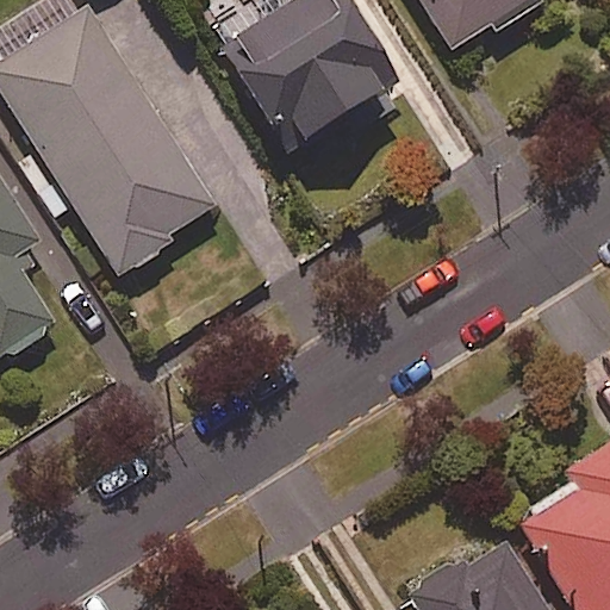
[(234,0),(222,8),(241,36),(219,50),(287,154),(400,80),(347,0),(296,0),(274,14),(263,0),(234,0)]
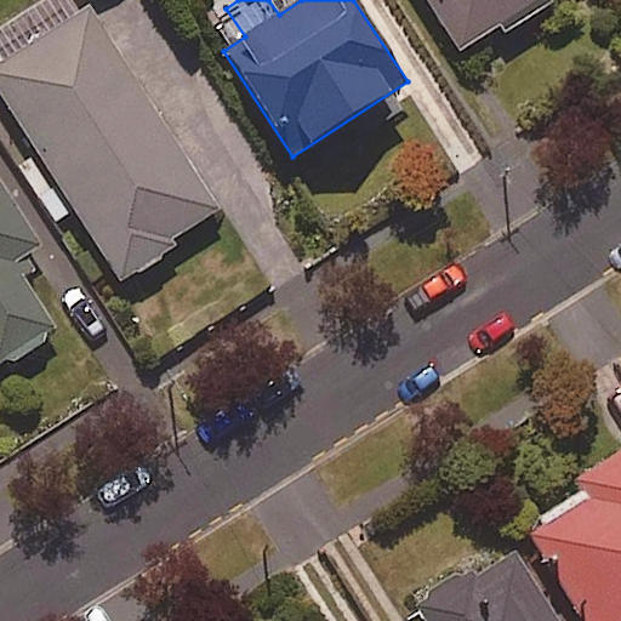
[(547,0),(422,0),(462,58),(547,0)]
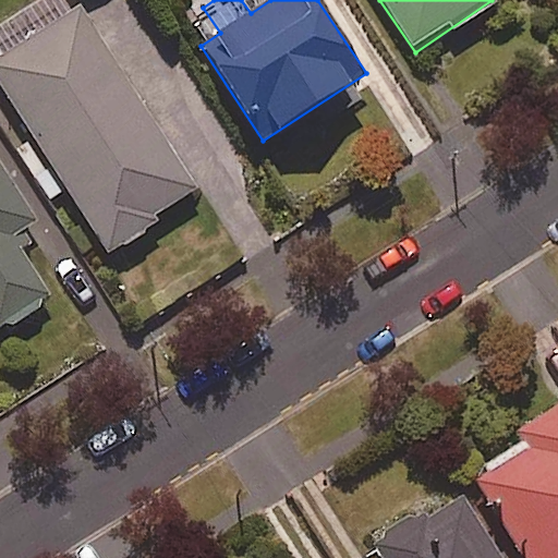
[(51,201),(68,190),(109,253),(199,193),(79,9),(0,60),(0,86),(31,133),(13,144),(51,201)]
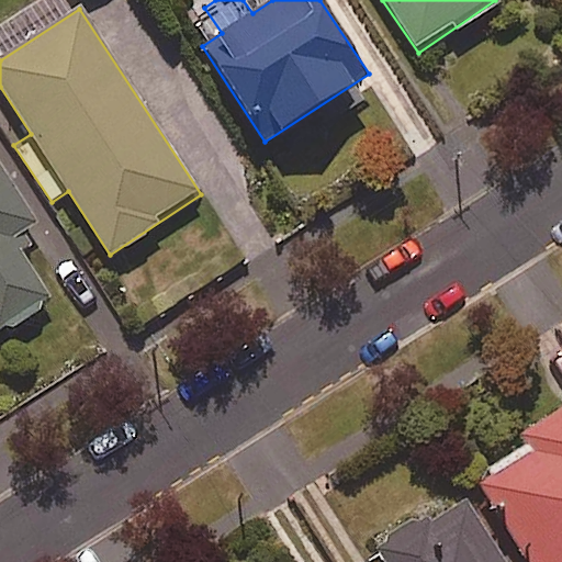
[(0,332),(51,299),(12,239),(37,223),(0,167),(0,332)]
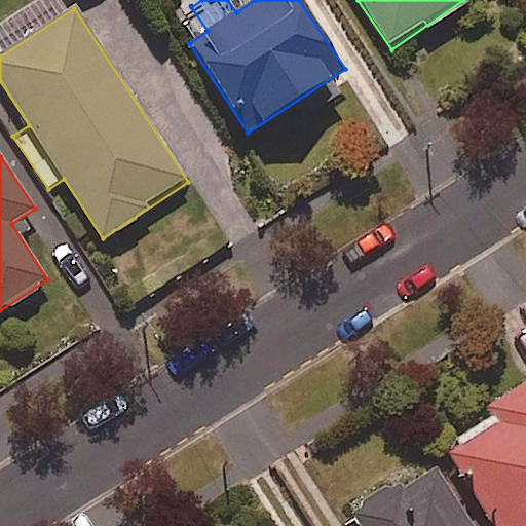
[(525,525),(525,383),(487,408),(492,415),(455,439),(459,445),(447,453),(493,525),(525,525)]
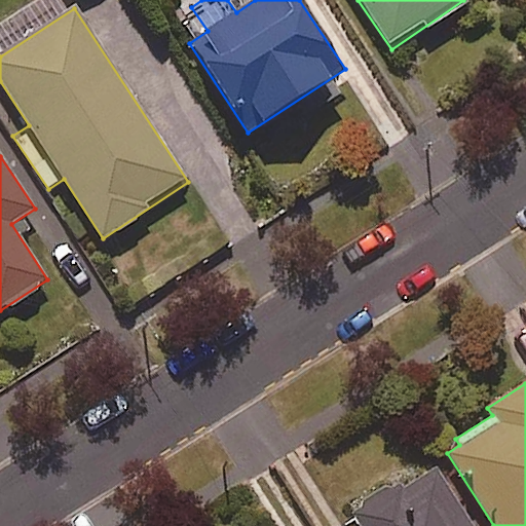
[(476,525),(434,459),(351,512),(361,525),(476,525)]
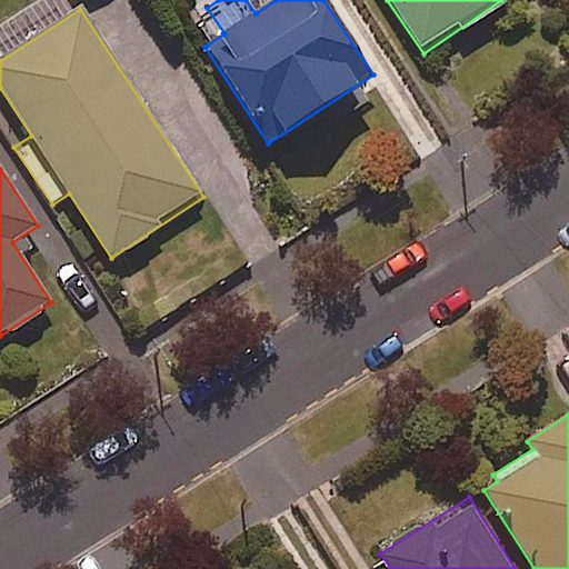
All buildings are outlined.
